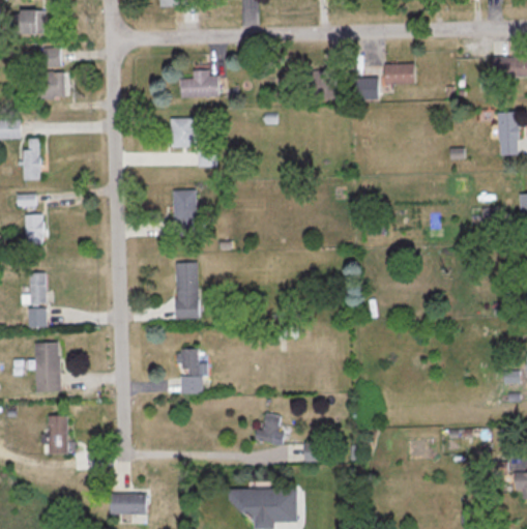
[(18,10),(18,34),(41,34),(41,10),(18,10)]
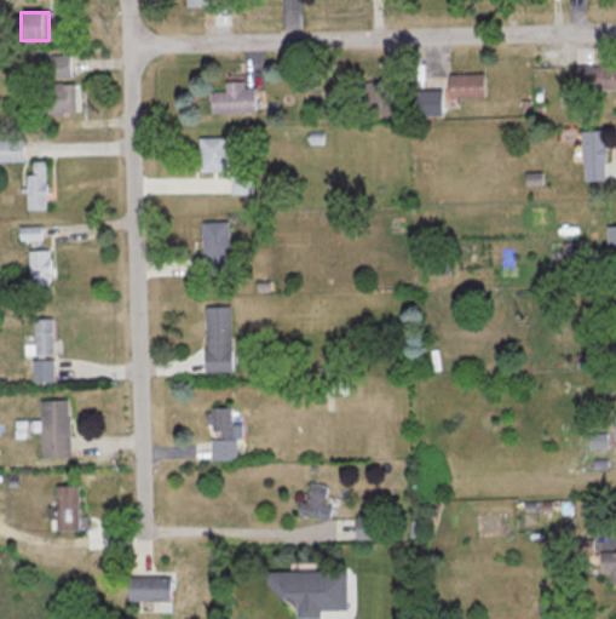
[(70,56),(45,56),(45,80),(70,80),(70,56)]
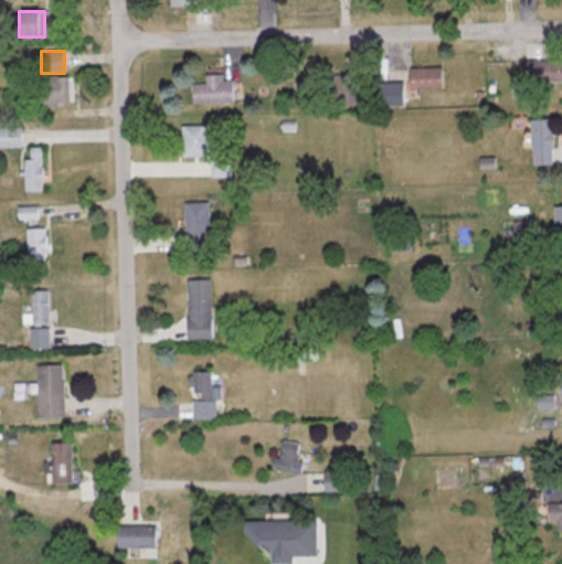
[(561,83),(561,61),(523,61),(523,83),(561,83)]
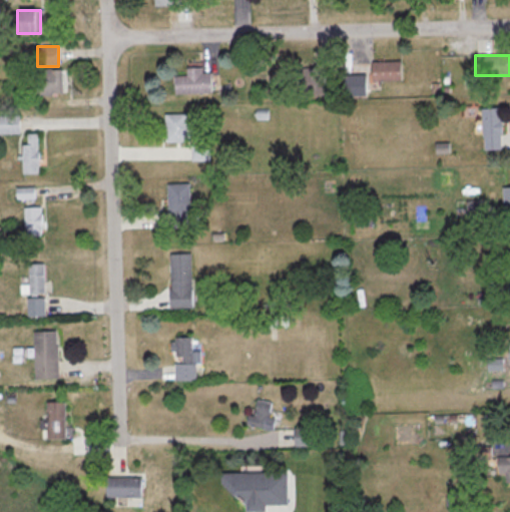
[(372,62),(372,81),(401,81),(401,62),(372,62)]
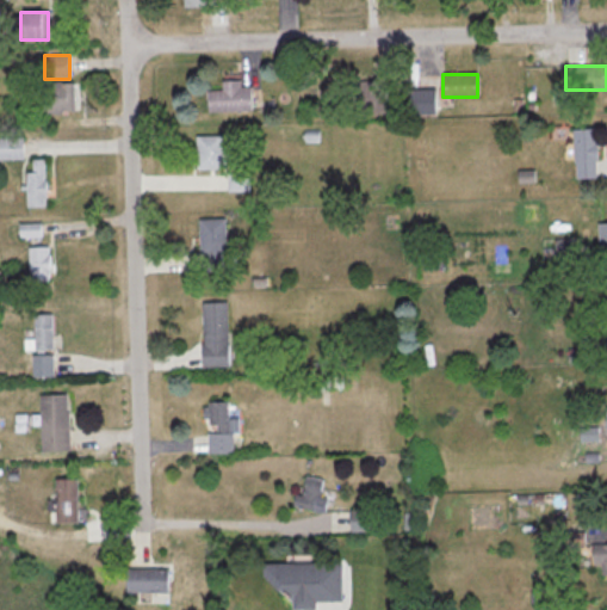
[(241,81),(222,81),(222,91),(206,91),(206,112),(252,112),(252,88),(241,88),(241,81)]
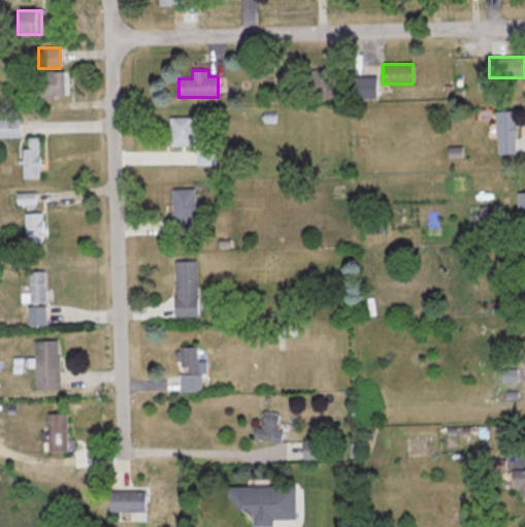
[(34,98),(64,98),(64,71),(34,71),(34,98)]
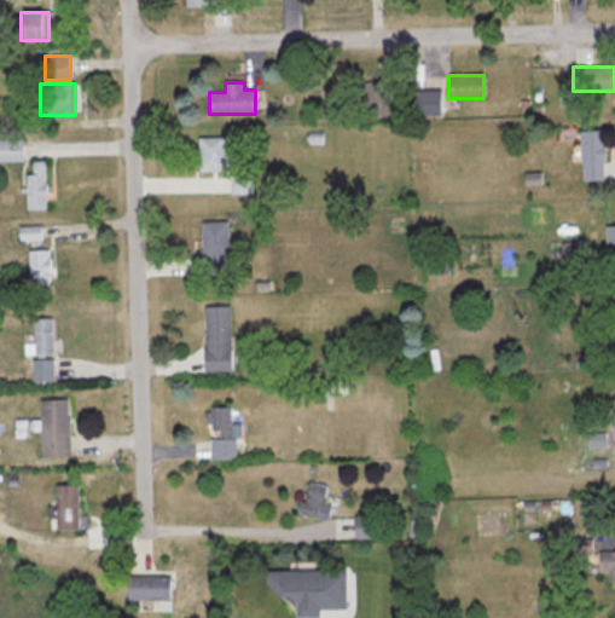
[(358,84),(358,115),(399,115),(399,84),(358,84)]
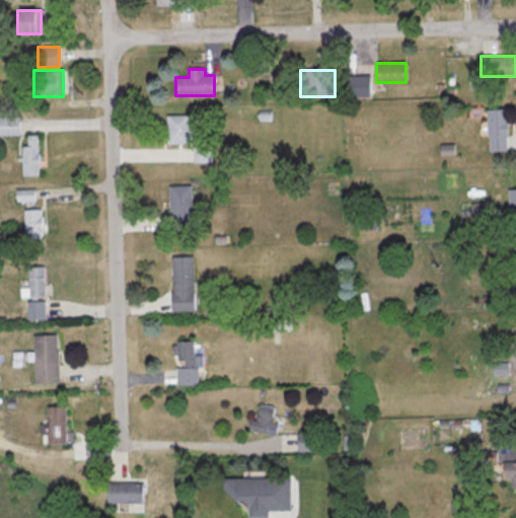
[(488,111),(488,152),(510,152),(510,111),(488,111)]
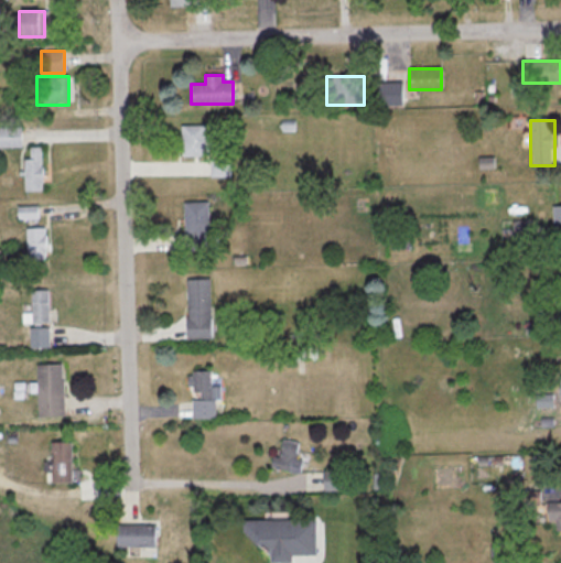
[(181,158),(206,158),(206,126),(181,126),(181,158)]
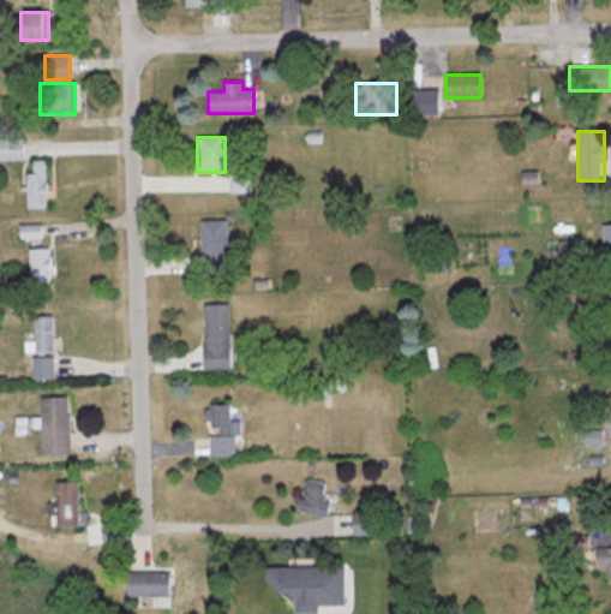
[(45,209),(45,161),(25,161),(25,209),(45,209)]
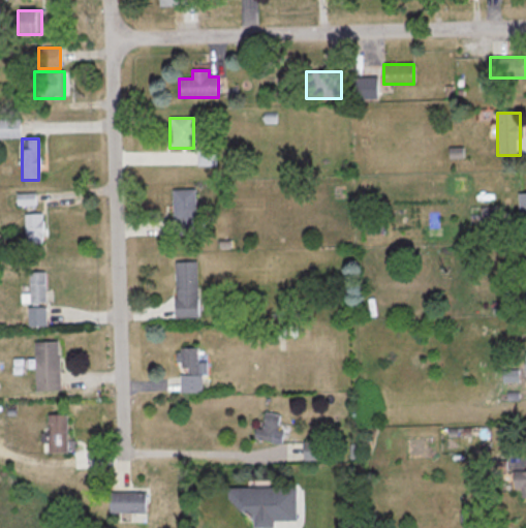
[(197,166),(214,166),(214,152),(197,152),(197,166)]
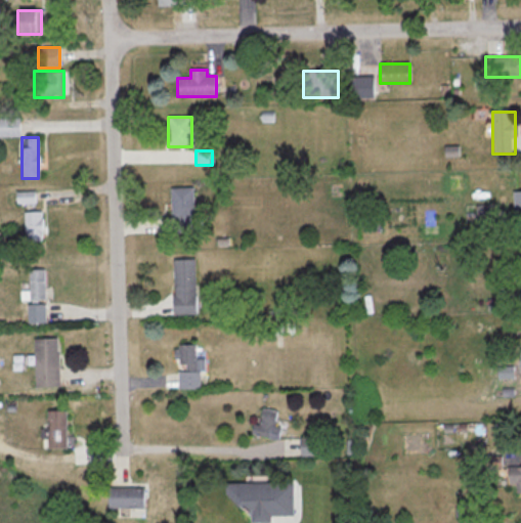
[(172,232),(193,232),(193,187),(172,187),(172,232)]
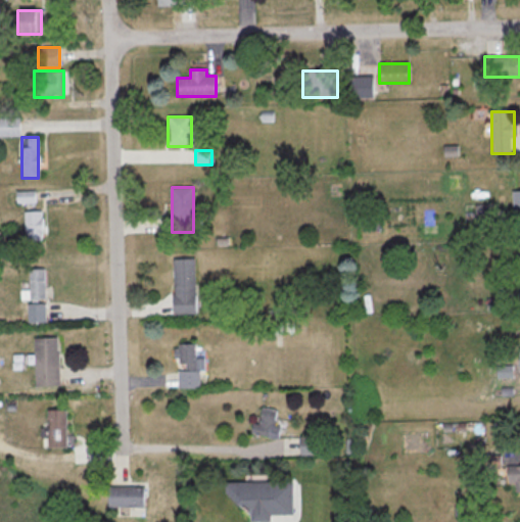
[(15,192),(15,203),(35,203),(35,192),(15,192)]
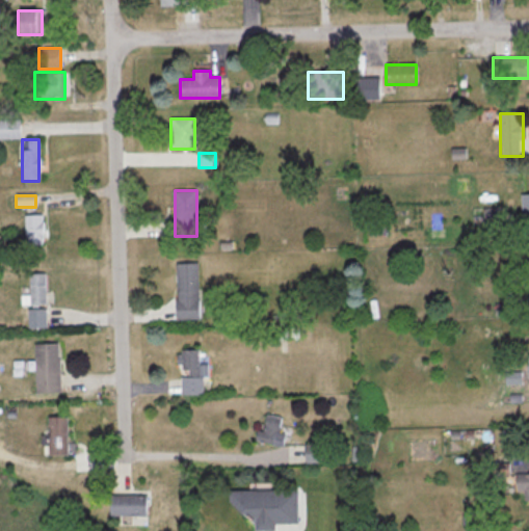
[(24,245),(43,245),(43,215),(24,215),(24,245)]
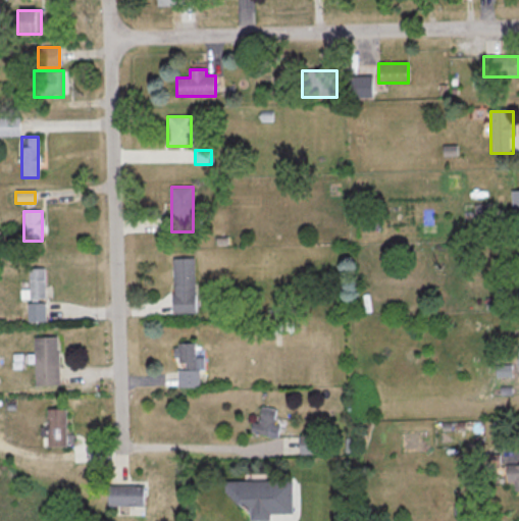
[(173,314),(195,314),(195,259),(172,259),(173,314)]
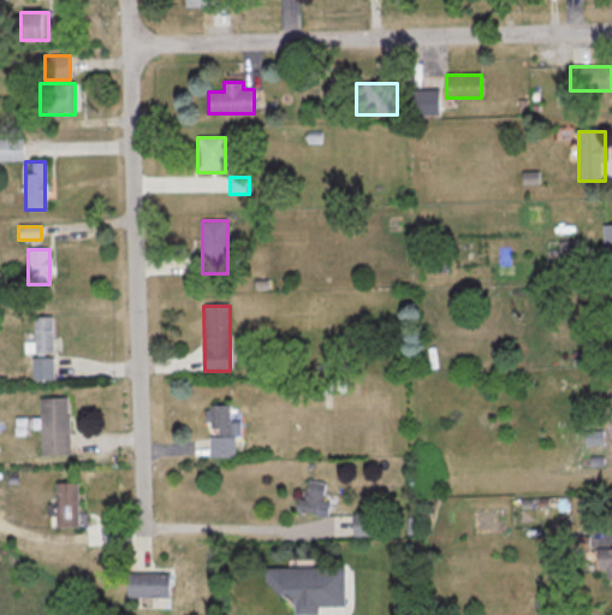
[(52,355),(52,318),(31,319),(33,355),(52,355)]
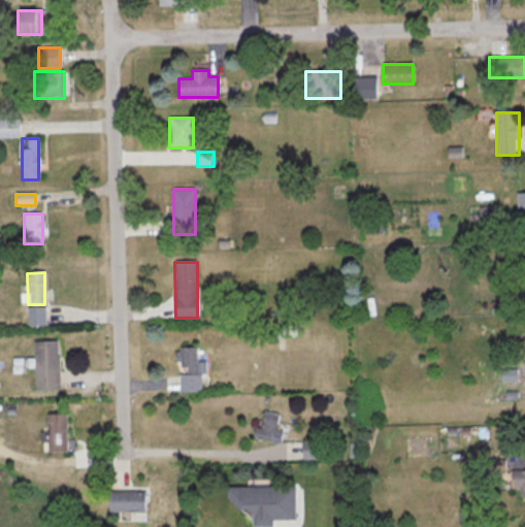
[(44,327),(44,307),(27,307),(27,327),(44,327)]
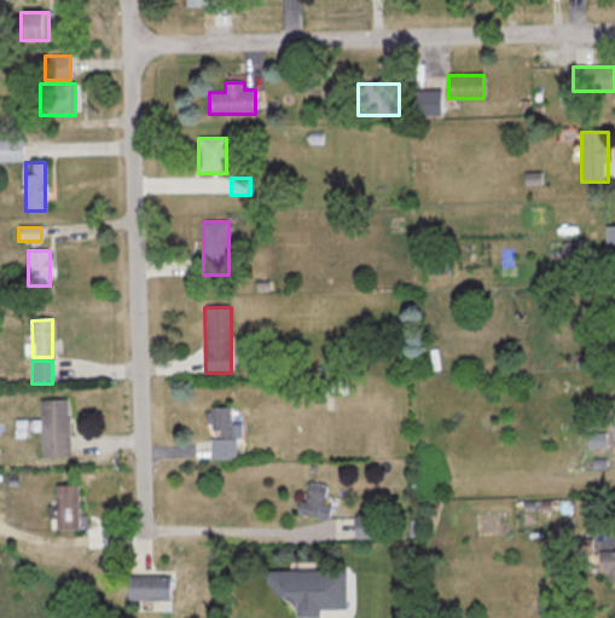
[(41,400),(41,458),(69,458),(69,400),(41,400)]
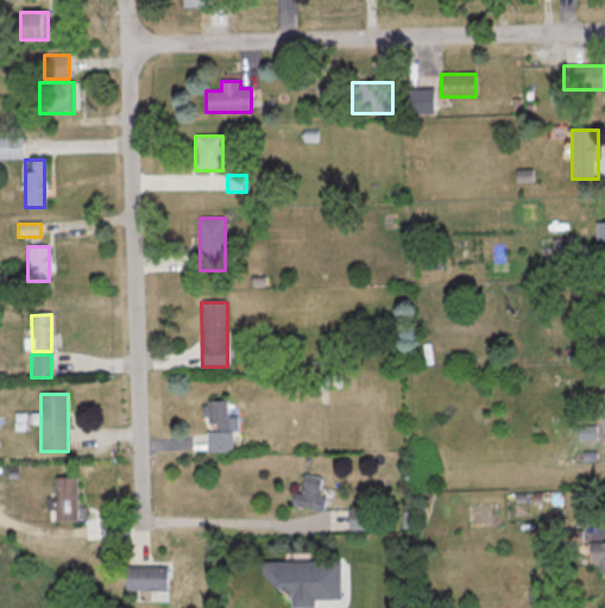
[(235,418),(227,418),(227,402),(206,402),(205,453),(234,455),(235,418)]
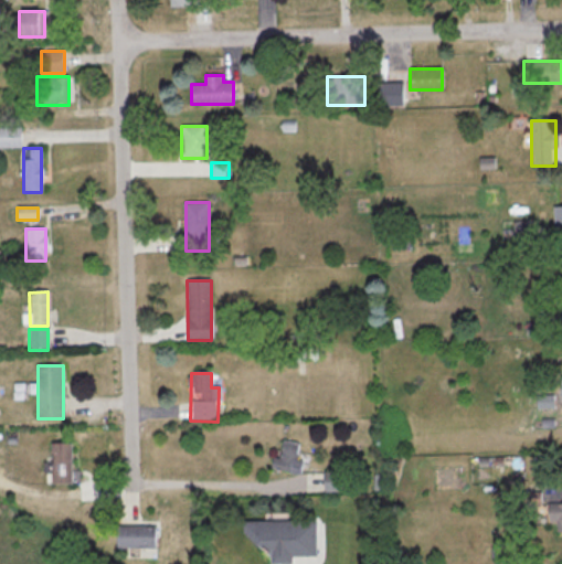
[(300,476),(304,459),(297,457),(299,445),(282,442),(278,459),(273,458),(271,470),(300,476)]
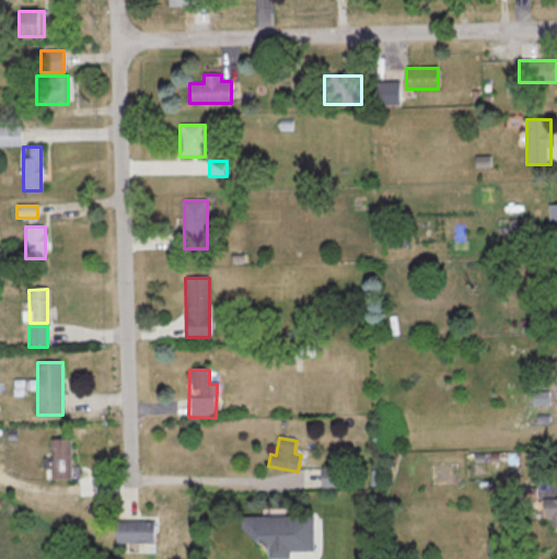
[(72,481),(72,440),(53,440),(53,481),(72,481)]
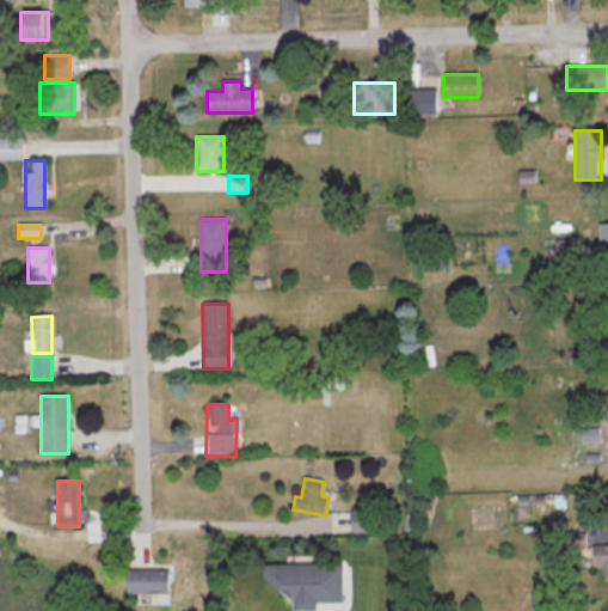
[(378,512),(350,512),(350,535),(378,535),(378,512)]
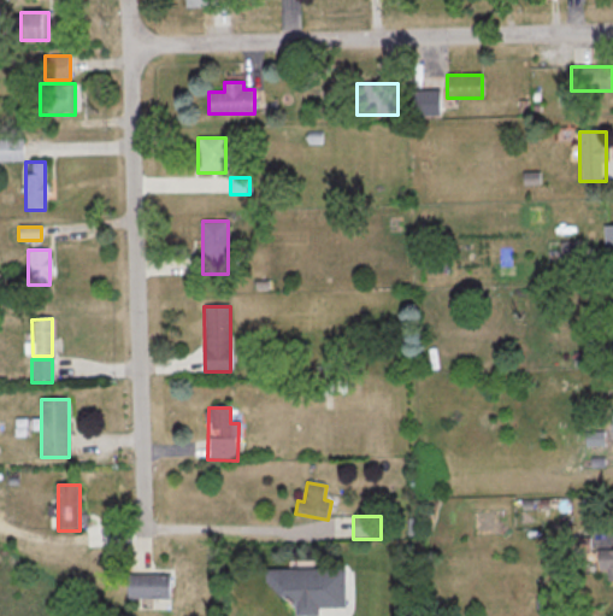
[(129,600),(171,600),(171,576),(129,576),(129,600)]
